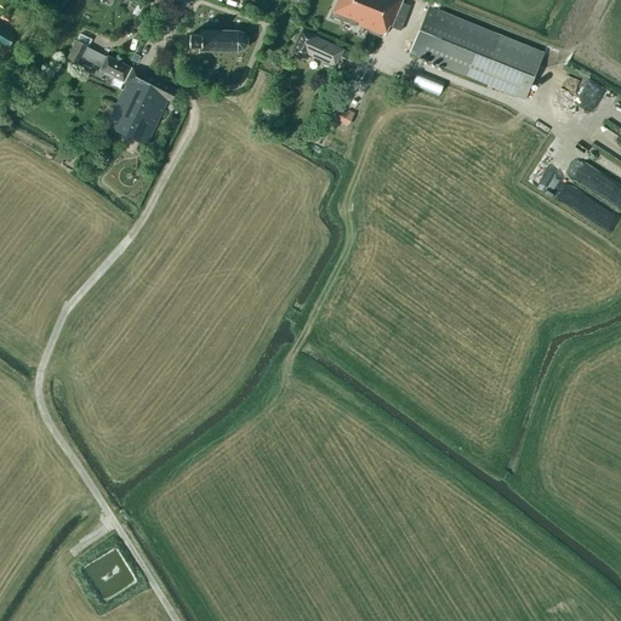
[(228,0),(226,6),(239,12),(244,3),(244,0),(228,0)]
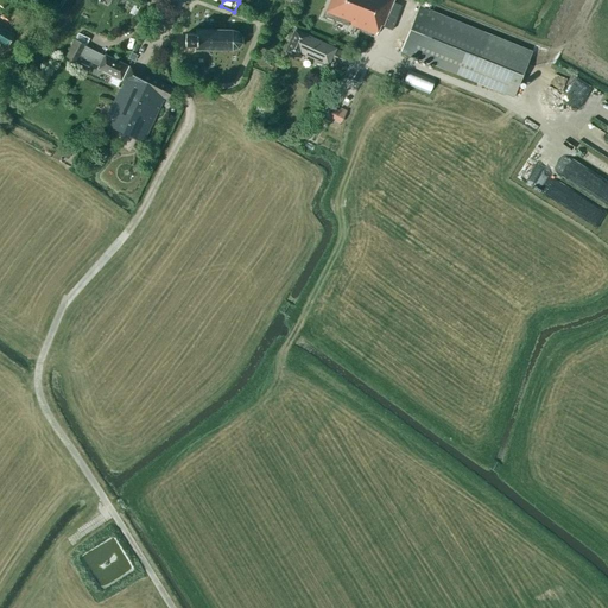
[(348,26),(349,24),(377,35),(380,26),(381,26),(384,27),(394,0),(330,0),(324,17),(348,26)]
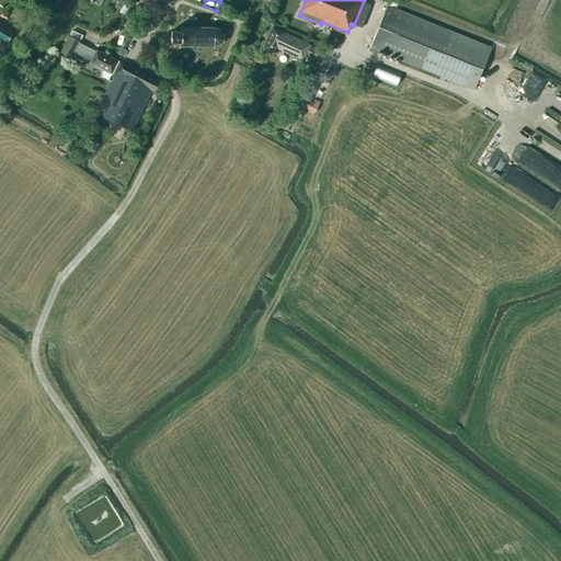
[(387,7),(370,48),(473,90),(490,47),(387,7)]
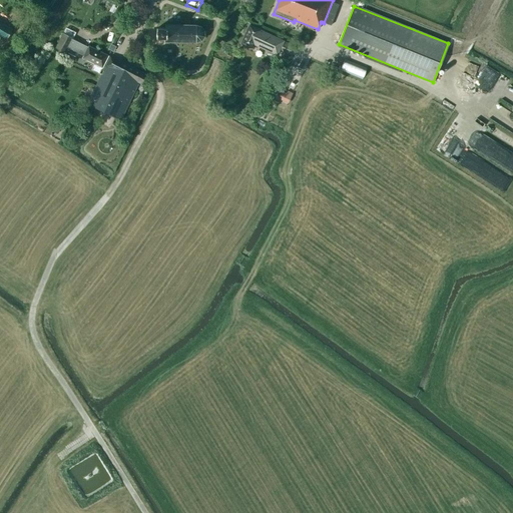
[(0,22),(0,35),(6,39),(12,30),(0,22)]
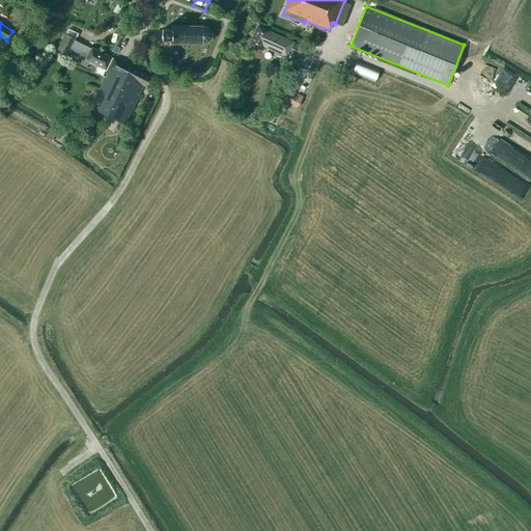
[(171,39),(170,44),(203,45),(208,43),(212,38),(211,32),(208,28),(203,27),(171,26),(171,30),(163,30),(162,39),(171,39)]
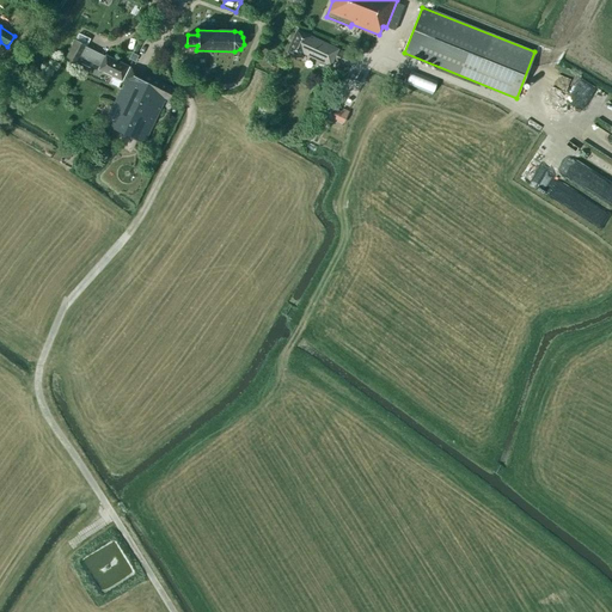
[(334,61),(344,66),(349,55),(338,50),(297,31),(287,51),(301,57),(304,54),(330,66),(334,61)]
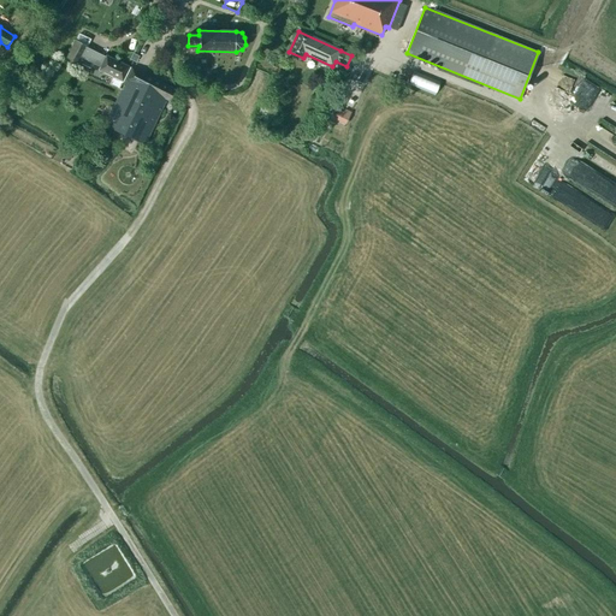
[(110,84),(119,89),(122,83),(124,84),(132,69),(107,55),(106,57),(87,47),(92,40),(78,34),(76,40),(66,58),(78,65),(82,57),(101,66),(99,71),(112,78),(110,84)]
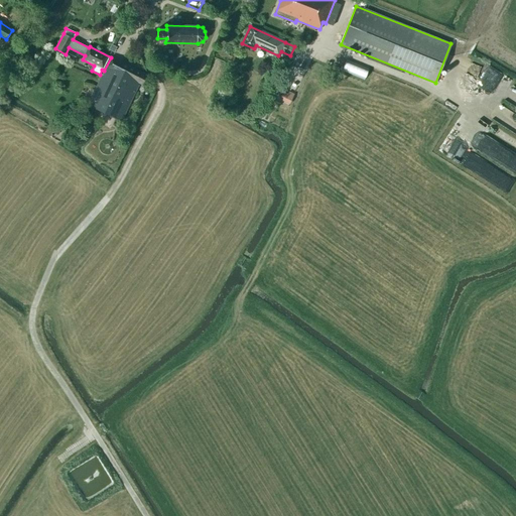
[(137,85),(138,83),(143,86),(148,76),(111,57),(104,71),(87,105),(122,121),(139,86),(137,85)]
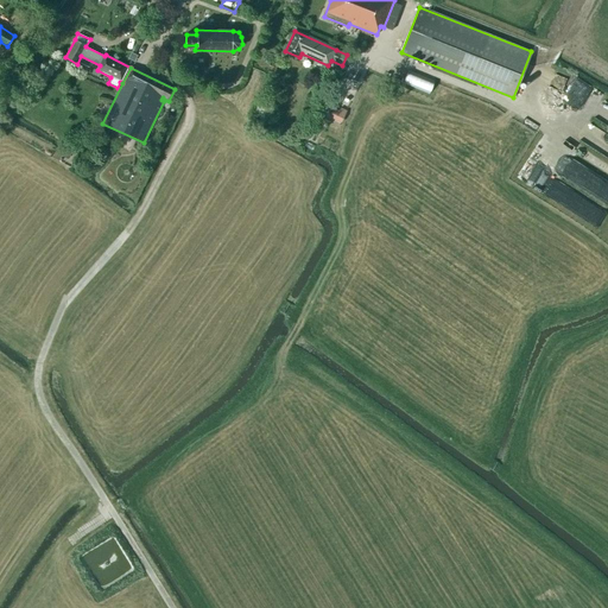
[(410,69),(404,83),(431,94),(437,80),(410,69)]
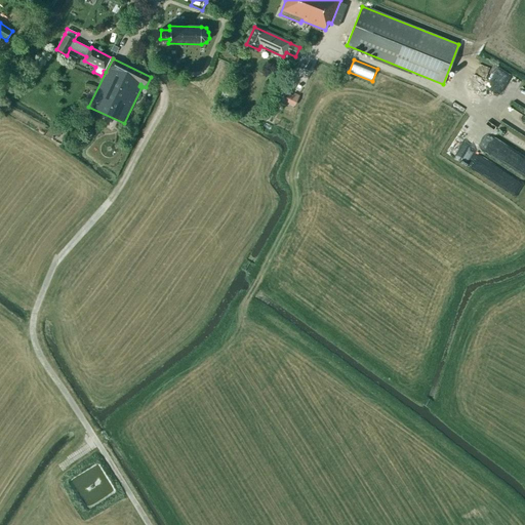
[(297,105),(300,96),(293,93),(290,102),(297,105)]
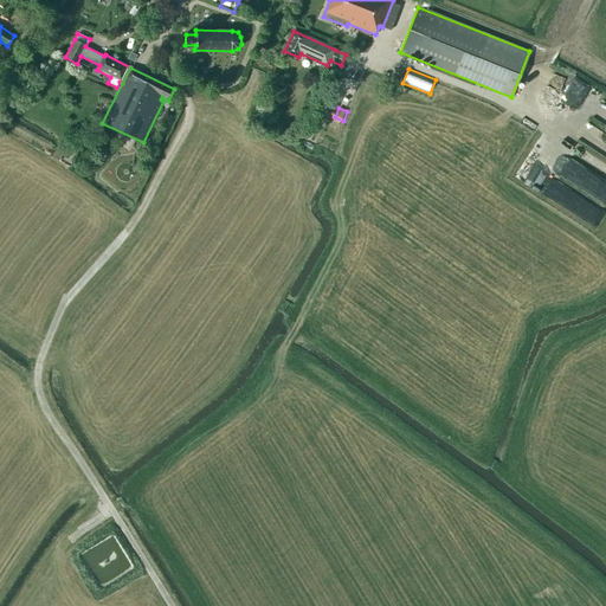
[(537,186),(543,172),(539,169),(543,159),(537,155),(524,180),(537,186)]
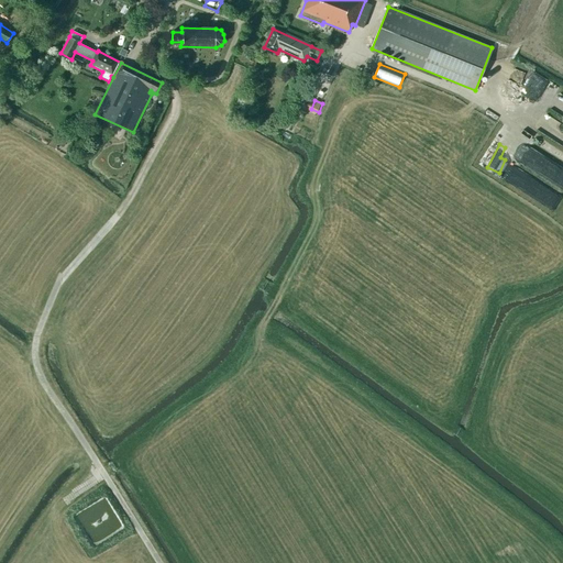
[(548,208),(555,212),(562,196),(562,165),(550,159),(547,166),(556,170),(552,179),(549,177),(545,184),(558,189),(548,208)]
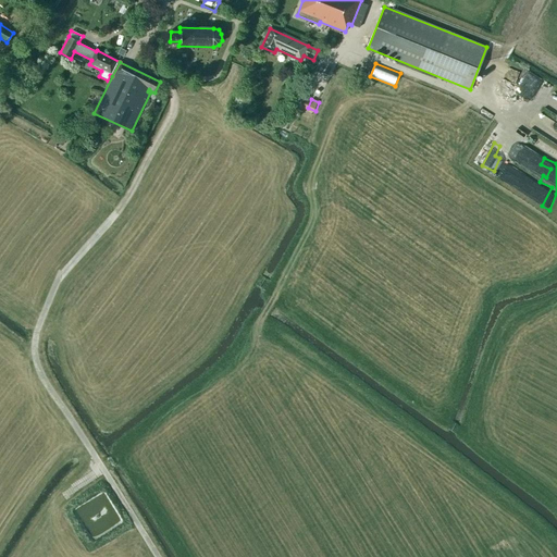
[(91,536),(122,520),(106,491),(75,507),(91,536)]
